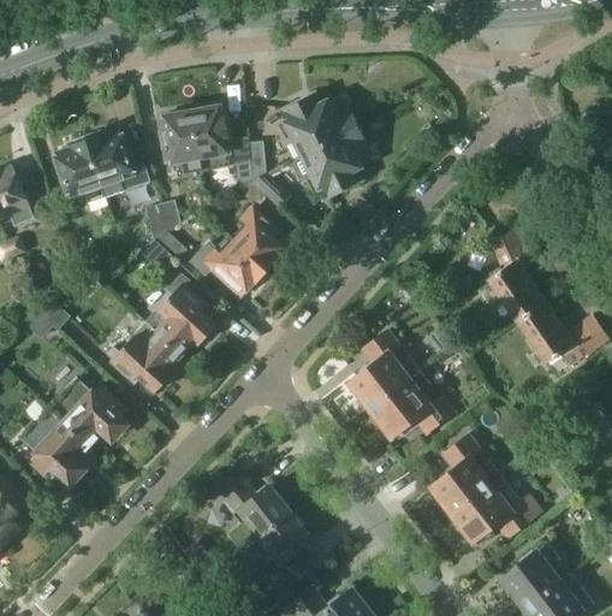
[(321,143),(356,125),(346,107),(339,111),(333,98),(319,105),(312,93),(278,112),(299,154),(321,143)]
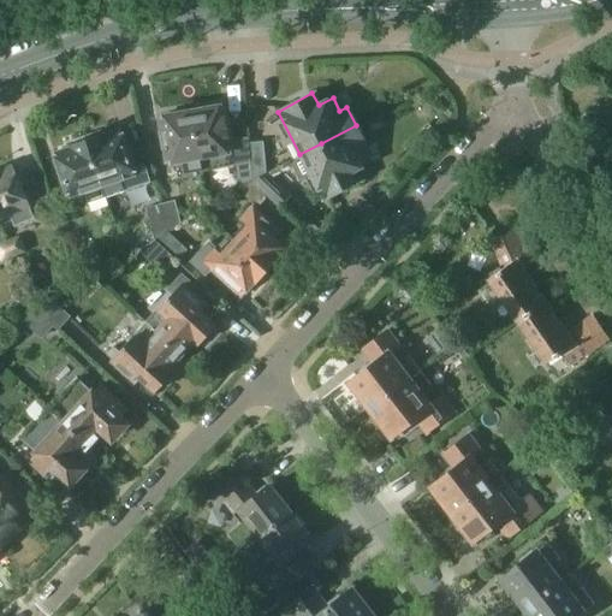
[(221,106),(189,112),(195,144),(200,171),(233,165),(236,188),(248,181),(244,143),(243,138),(241,138),(227,140),(221,106)]
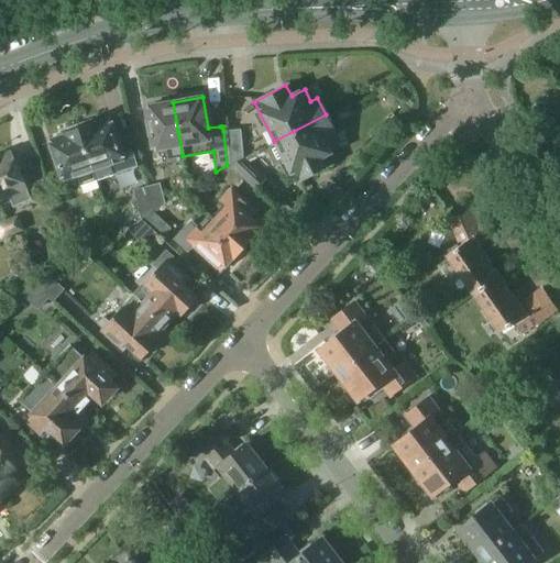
[(178,132),(173,102),(143,108),(151,150),(162,147),(164,159),(183,156),(178,132)]
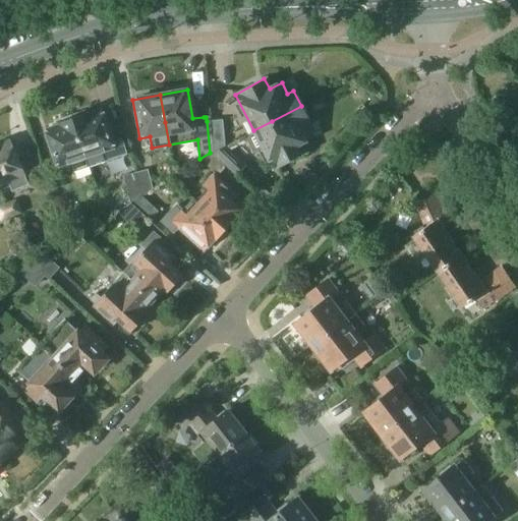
[(309,123),(301,106),(272,121),(253,130),(242,136),(252,155),(263,150),(273,169),(301,155),(295,142),(309,135),(304,126),(309,123)]
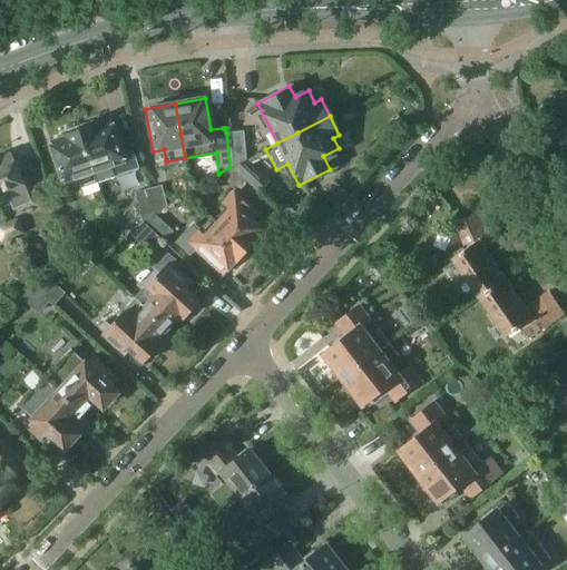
[(124,155),(111,121),(80,131),(97,182),(136,168),(130,151),(124,155)]
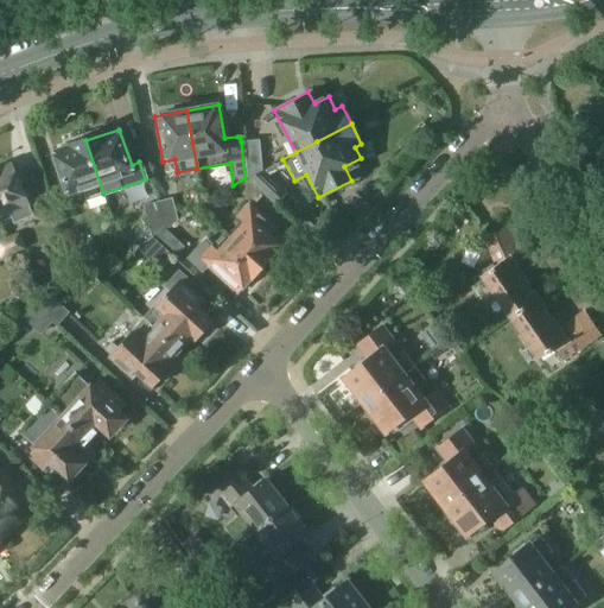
[(83,201),(103,194),(86,140),(83,133),(67,139),(67,143),(63,144),(65,147),(51,152),(65,194),(80,189),(83,201)]
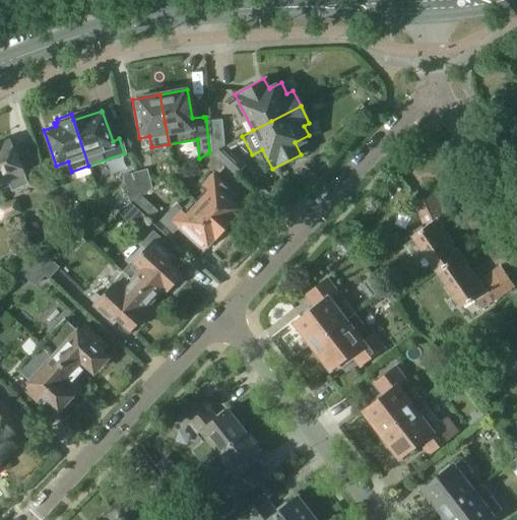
[(206,121),(209,152),(210,151),(222,145),(219,120),(206,121)]
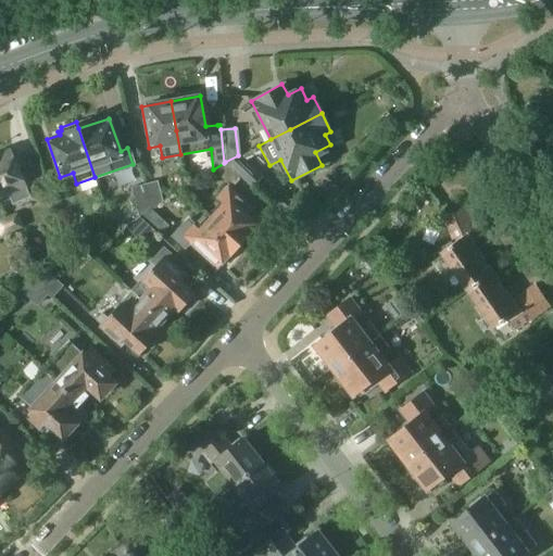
[(7,152),(0,155),(0,202),(9,198),(11,203),(26,197),(7,152)]
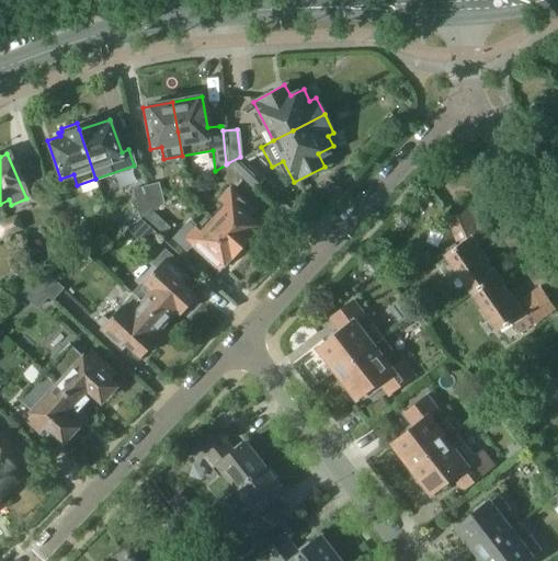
[(227,163),(242,179),(253,189),(263,179),(240,157),(227,163)]
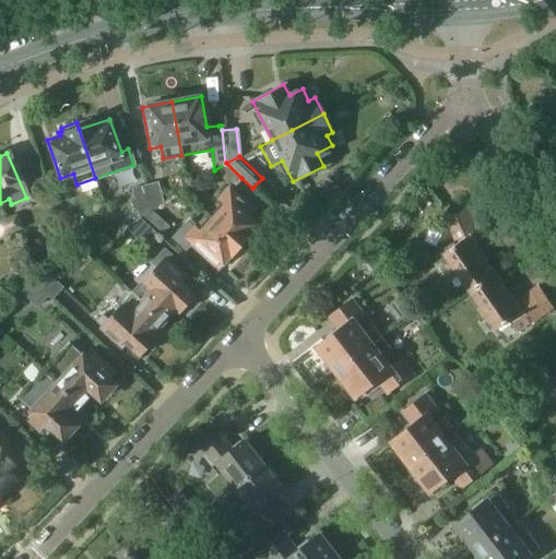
[(226,163),(225,164),(214,170),(214,171),(232,188),(241,178),(226,163)]
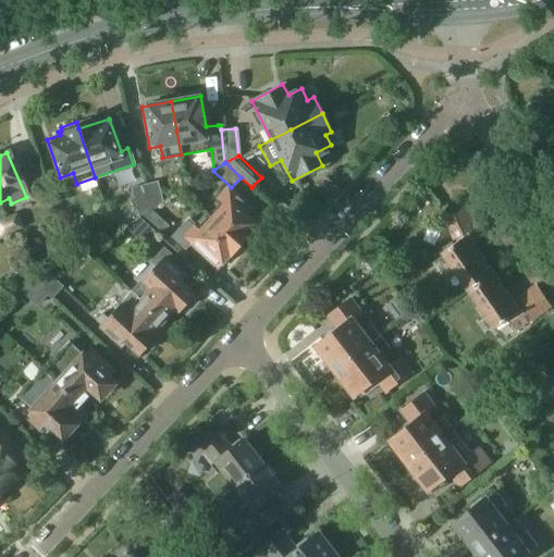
[(41,177),(31,181),(36,195),(46,192),(41,177)]
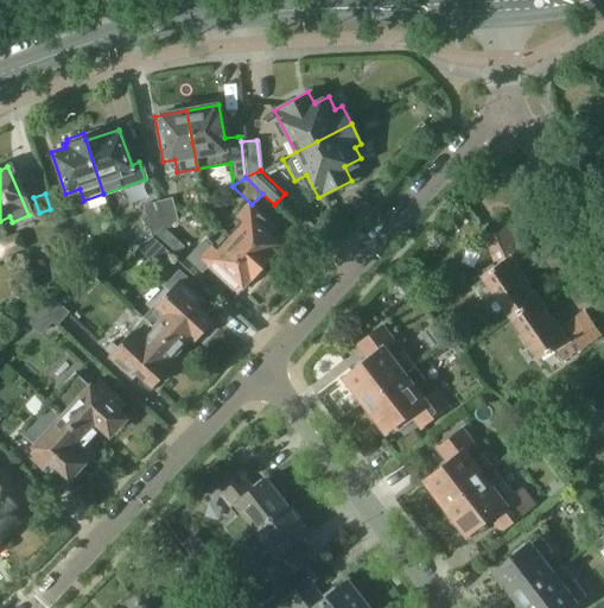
[(169,198),(156,202),(163,229),(164,229),(175,222),(169,198)]
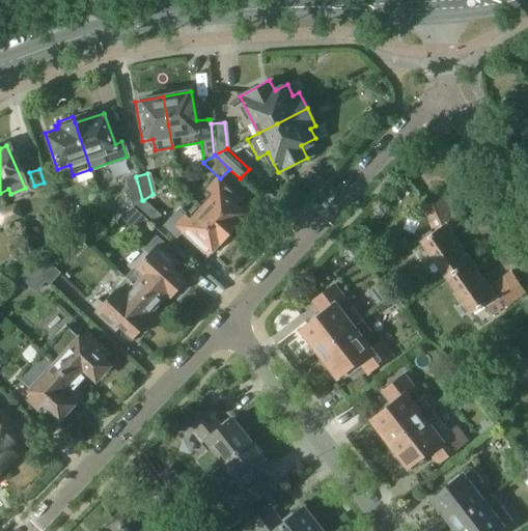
[(123,179),(131,207),(142,200),(136,176),(120,179),(121,180),(123,179)]
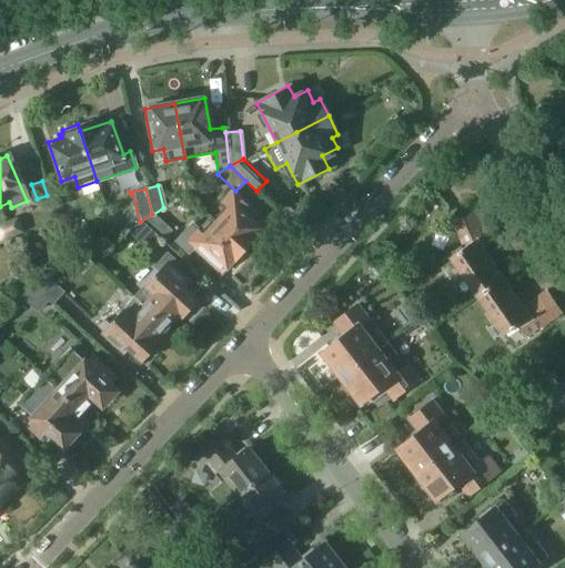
[(229,234),(243,246),(264,224),(229,192),(220,202),(224,206),(213,220),(229,234)]
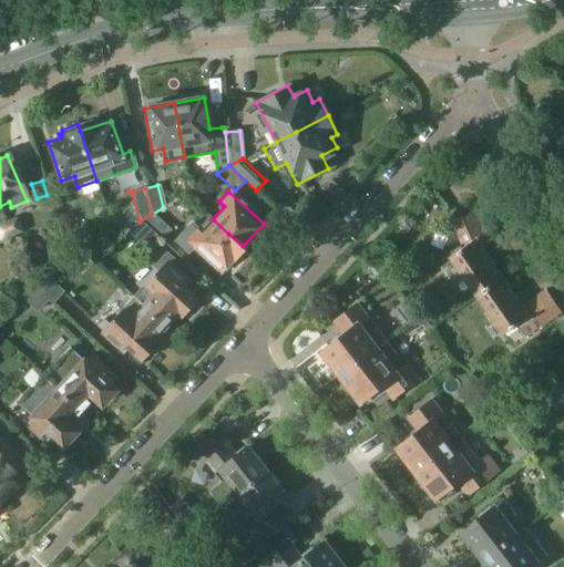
[(282,203),(276,209),(286,217),(291,212),(282,203)]
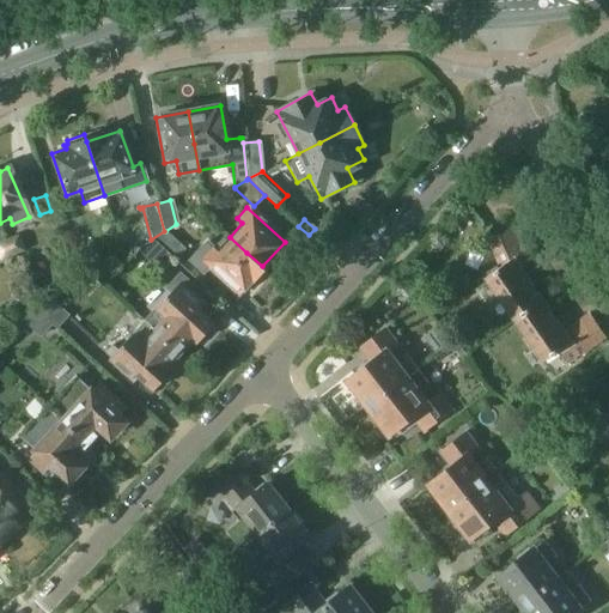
[(483,277),(512,319),(540,299),(518,269),(530,261),(510,228),(485,238),(497,267),(483,277)]
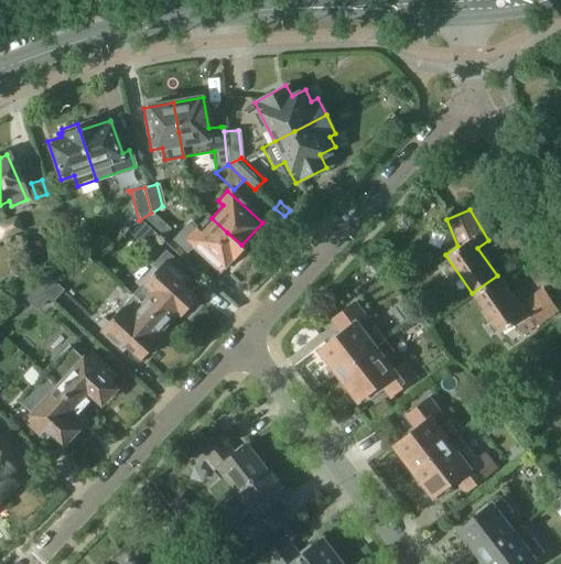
[(139,220),(157,237),(160,240),(170,229),(152,213),(151,213),(139,220)]
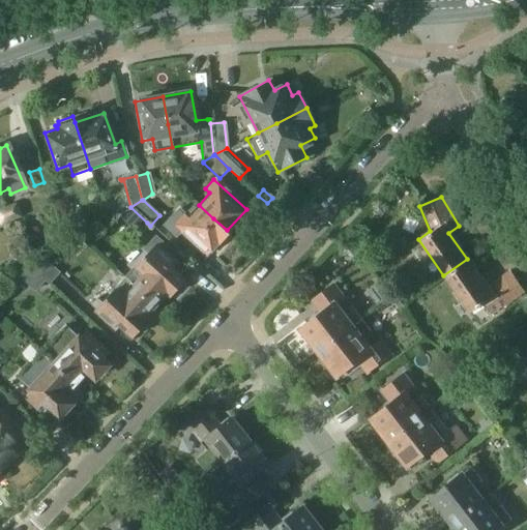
[(3,207),(9,222),(21,216),(13,202),(3,207)]
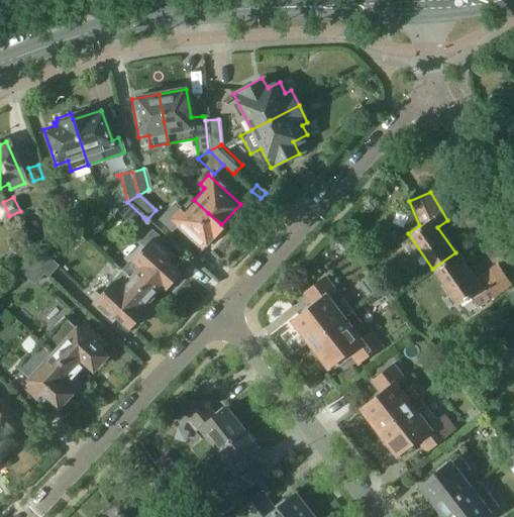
[(201,247),(221,224),(208,213),(194,200),(183,212),(171,202),(157,218),(168,228),(174,222),(201,247)]
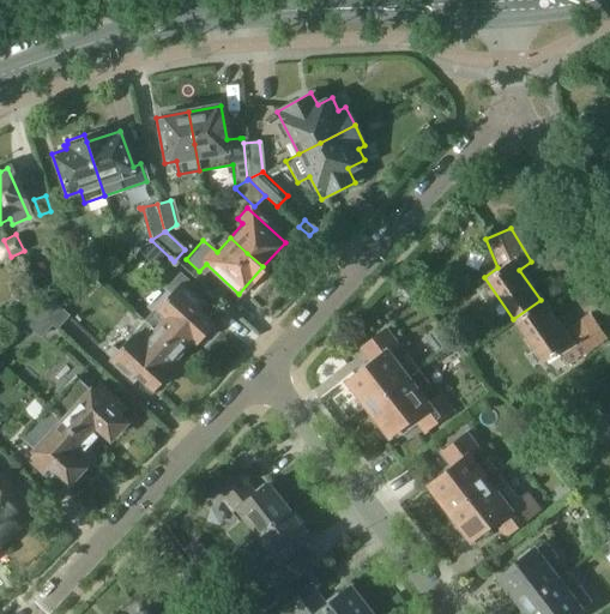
[(0,262),(11,257),(4,240),(0,241),(0,262)]
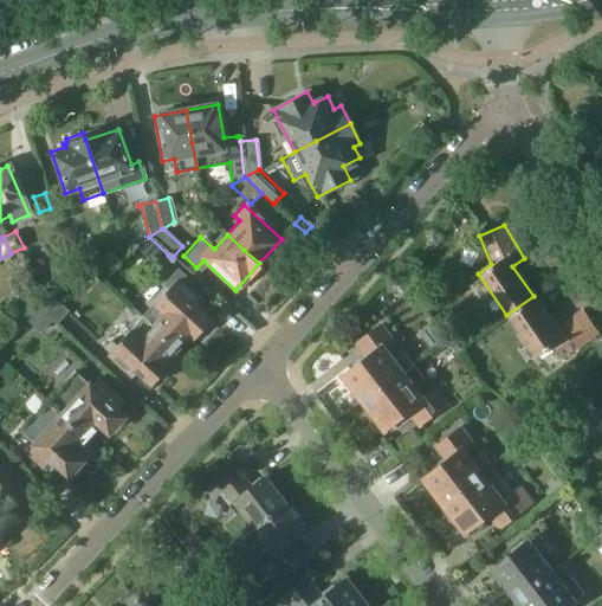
[(148,237),(134,246),(155,266),(167,253),(148,237)]
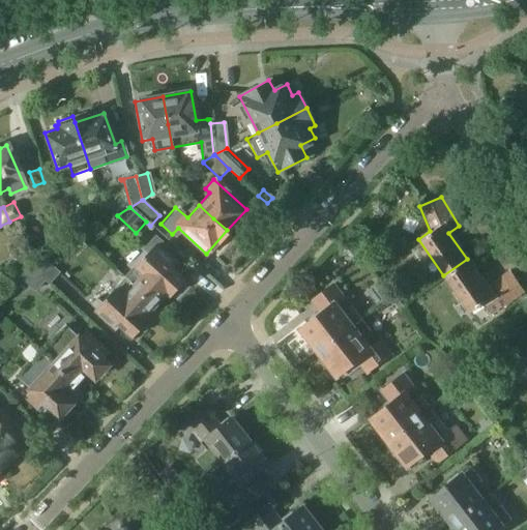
[(58,225),(76,241),(84,239),(77,215),(57,222),(58,225)]
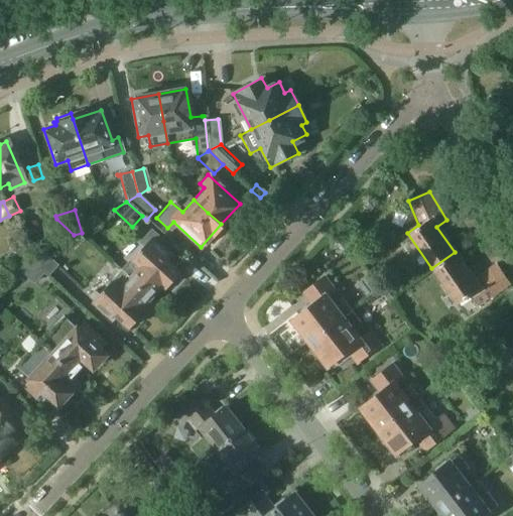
[(142,246),(120,270),(148,296),(161,283),(165,288),(178,274),(163,260),(167,256),(156,246),(160,241),(150,231),(144,237),(139,243),(142,246)]
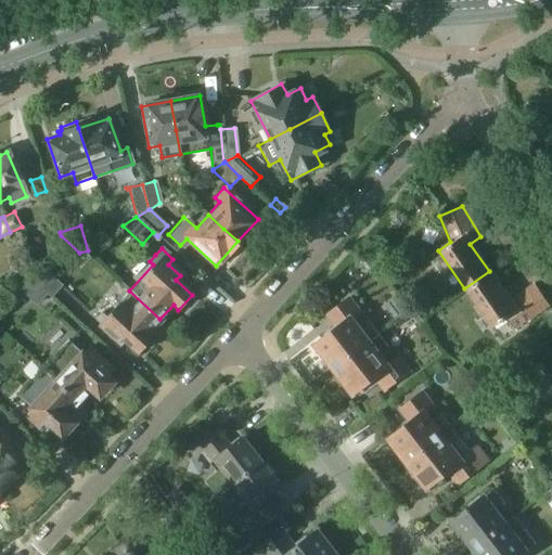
[(45,270),(30,278),(51,297),(62,286),(45,270)]
